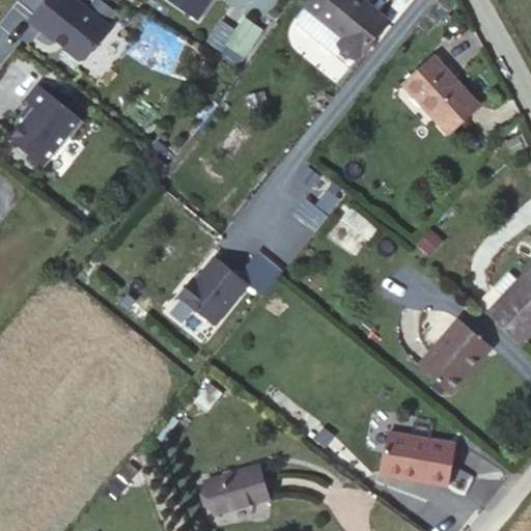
[(34,16),(31,20),(54,39),(58,39),(67,47),(65,49),(80,60),(85,59),(111,27),(76,0),(18,0),(18,1),(34,16)]
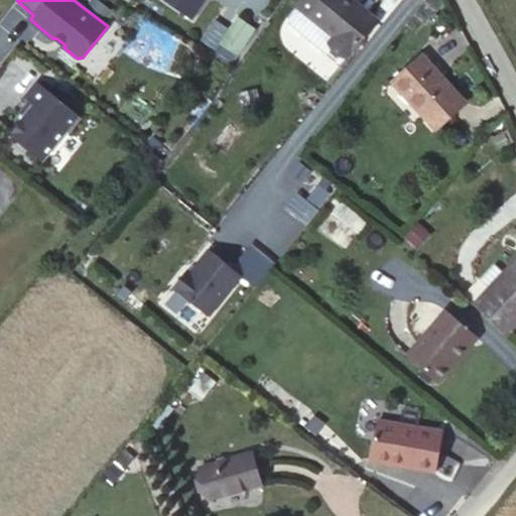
[(206,0),(165,0),(192,19),(206,0)]
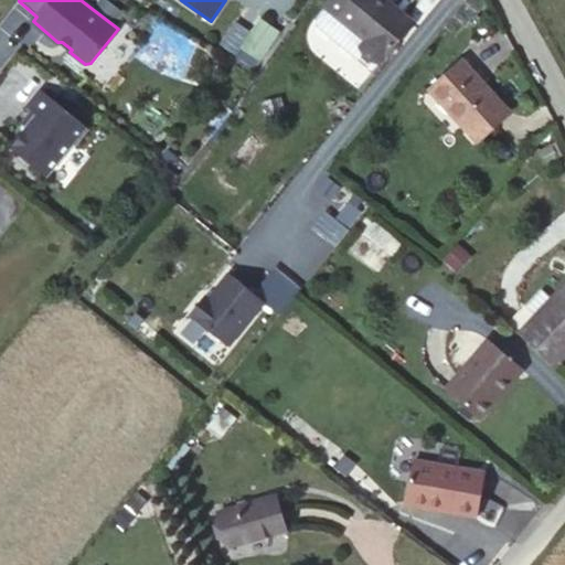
[(362,44),(382,61),(413,22),(385,0),(353,0),(340,17),(326,34),(353,56),(362,44)]
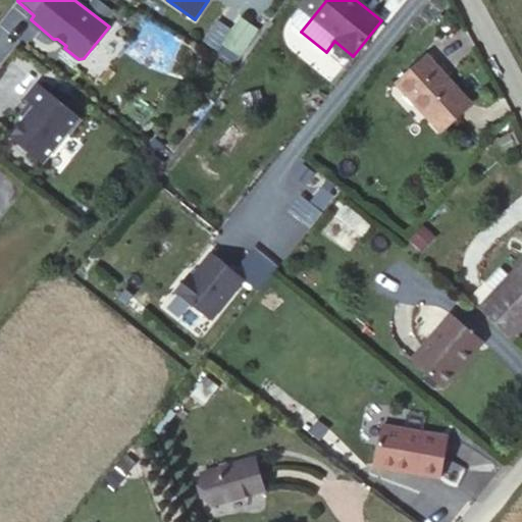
[(314,15),(326,0),(307,0),(302,6),(314,15)]
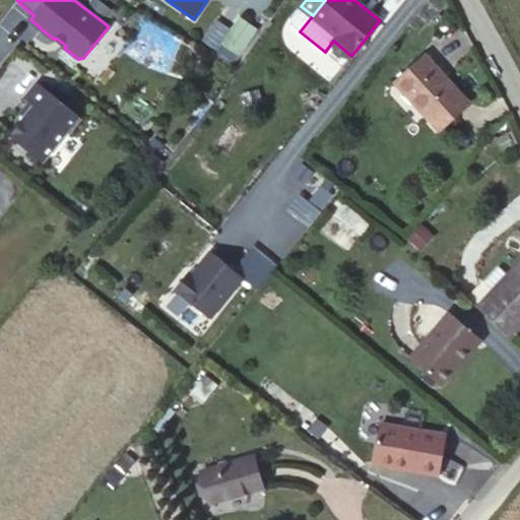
[(242,19),(224,44),(239,54),(256,29),(242,19)]
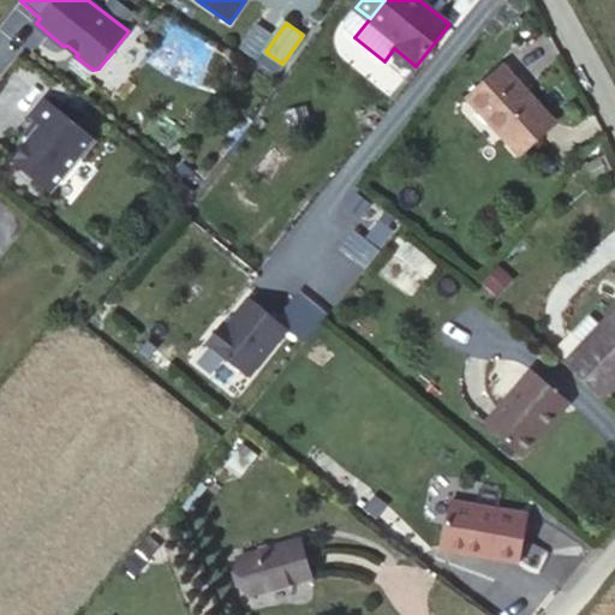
[(405,78),(416,66),(394,48),(384,61),(405,78)]
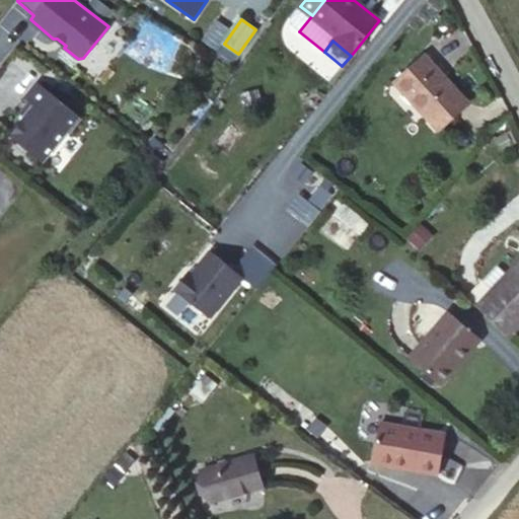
[(425,57),(398,80),(430,115),(428,117),(440,131),(467,103),(425,57)]
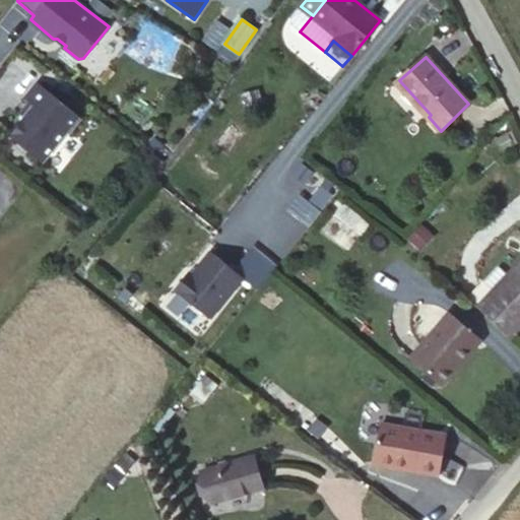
[(431,115),(399,80),(397,83),(429,117),(431,115)]
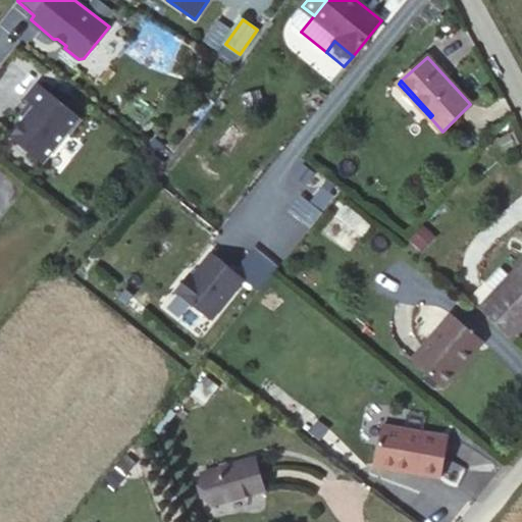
[(10,137),(43,163),(68,132),(69,134),(82,118),(38,83),(25,99),(31,103),(35,106),(25,117),(10,137)]
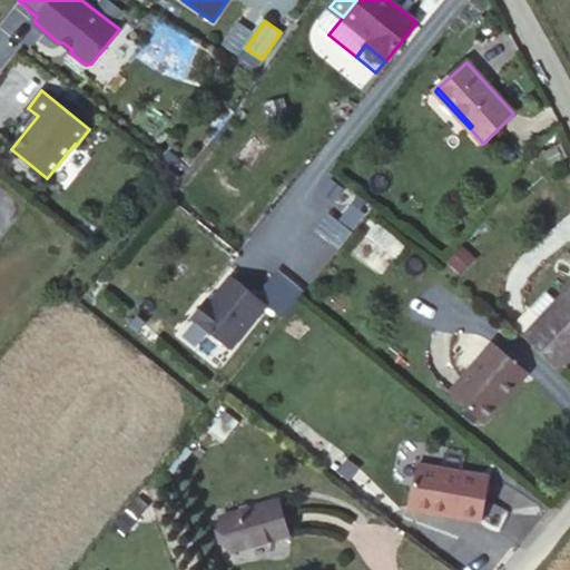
[(285,99),(265,102),(268,118),(288,114),(285,99)]
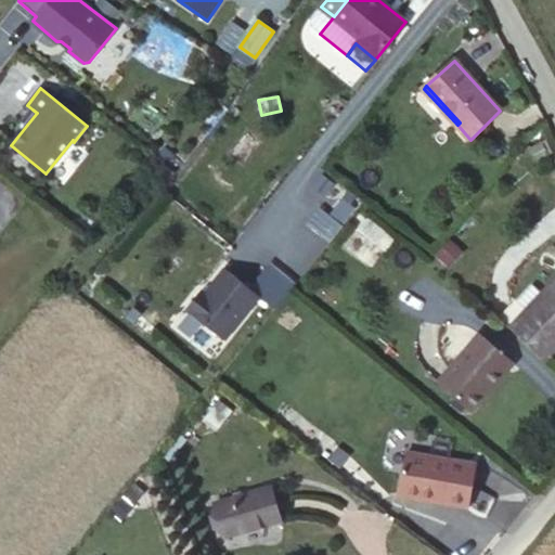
[(369,268),(391,233),(359,213),(337,248),(369,268)]
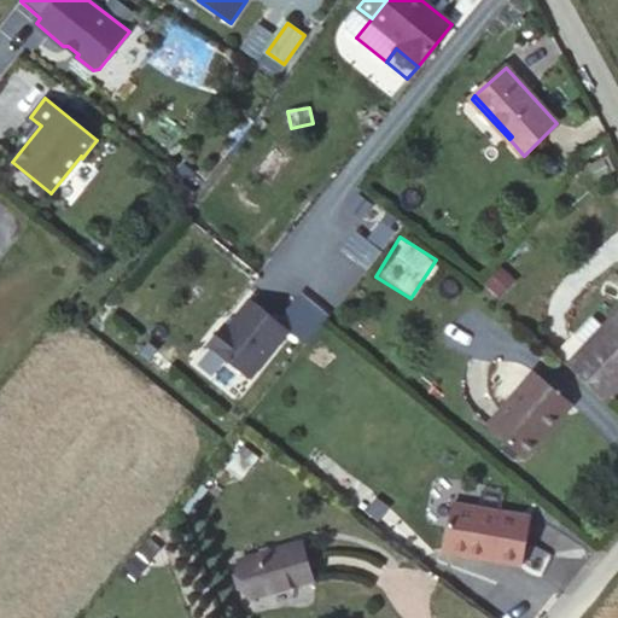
[(251,379),(290,332),(251,301),(231,326),(226,322),(210,343),(251,379)]
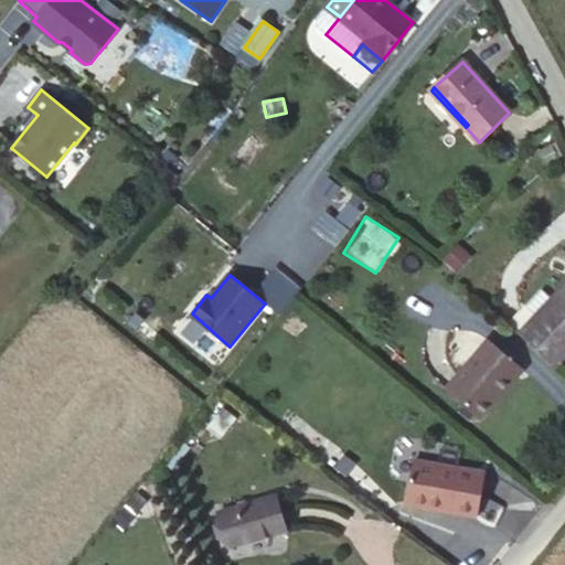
[(522,334),(555,365),(564,354),(564,287),(554,299),(537,317),(522,334)]
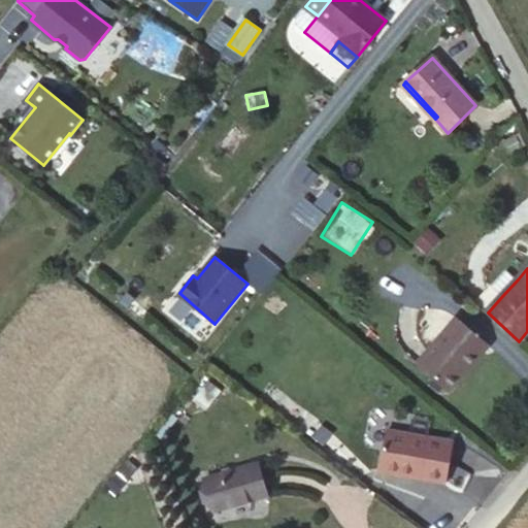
[(502,296),(518,279),(507,270),(493,287),(502,296)]
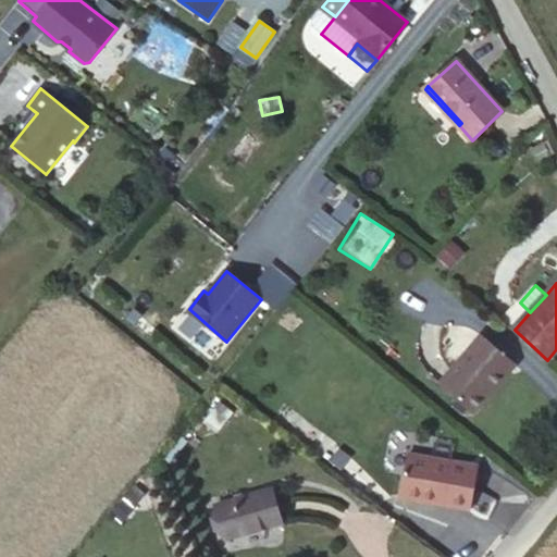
[(518,300),(503,319),(515,330),(530,312),(520,302),(518,300)]
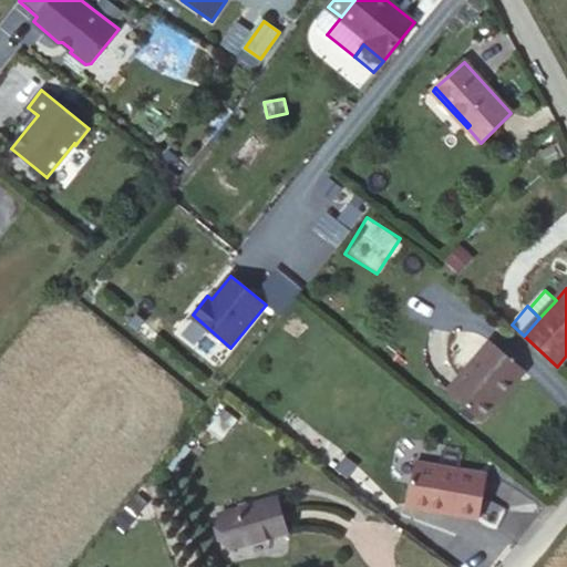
[(500,393),(521,367),(491,341),(449,391),(483,421),(504,397),(500,393)]
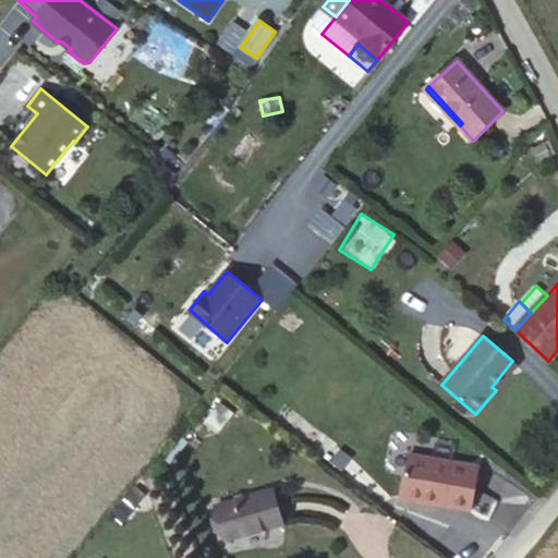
[(518,365),(512,361),(492,387),(496,390),(518,365)]
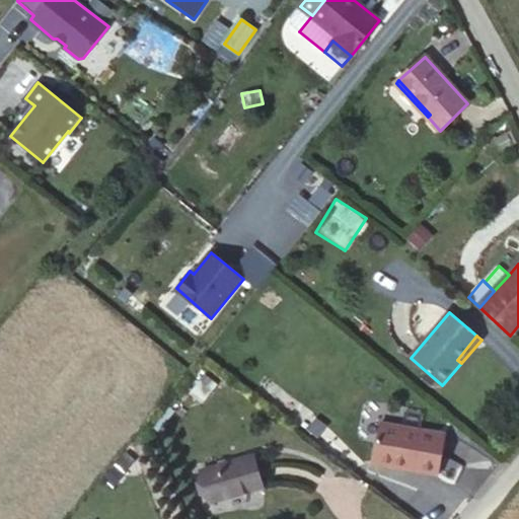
[(447,436),(380,424),(373,462),(440,475),(447,436)]
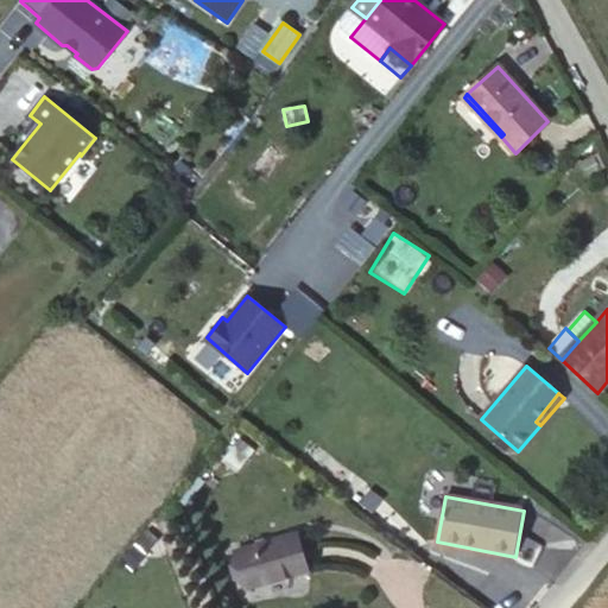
[(298,533),(235,551),(247,588),(309,570),(298,533)]
